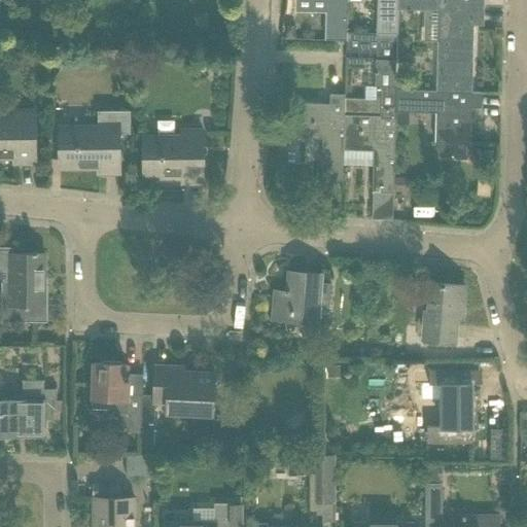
[(325,0),(324,40),(346,40),(347,33),(347,0),(325,0)]
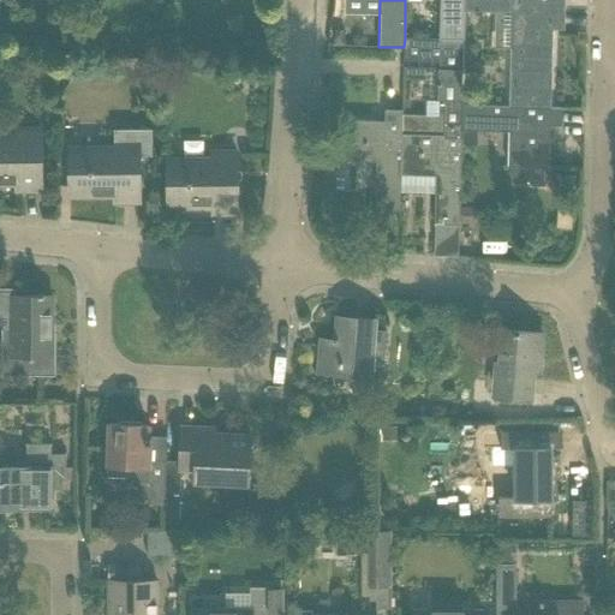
[(440,0),(440,40),(463,40),(464,40),(465,11),(464,11),(464,0),(440,0)]
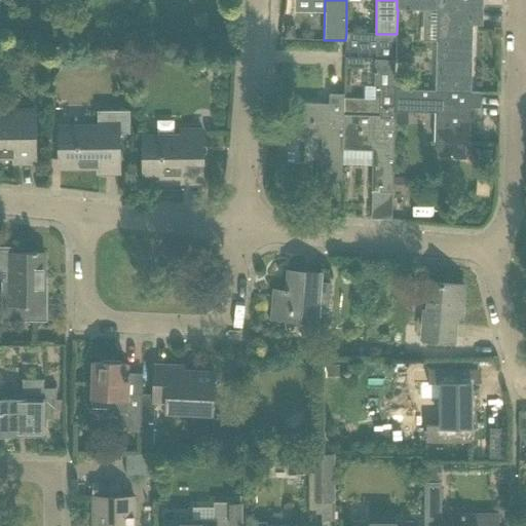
[(472,88),(473,15),(483,15),(483,0),(397,0),(397,9),(398,9),(398,10),(438,11),(436,83),(452,83),(452,87),(472,88)]
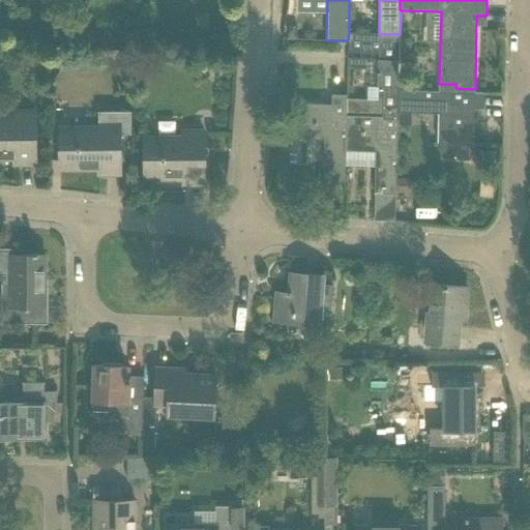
[(289,26),(287,37),(296,38),(298,27),(289,26)]
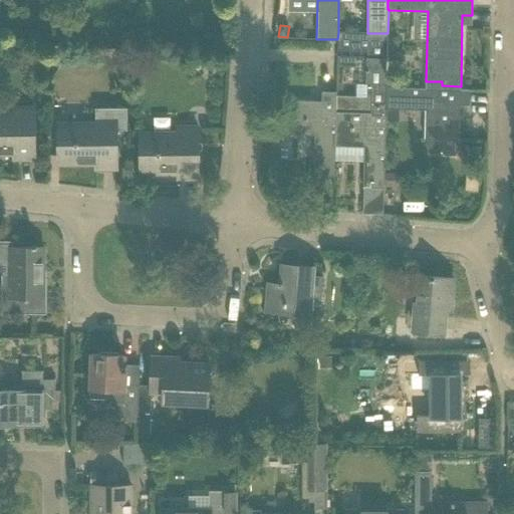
[(386,108),(386,103),(386,88),(387,59),(387,38),(387,33),(367,33),(338,32),(337,39),(338,39),(337,50),(361,50),(361,47),(367,48),(366,51),(366,58),(365,58),(364,96),(336,95),(335,112),(371,113),(371,115),(386,115),(386,108)]
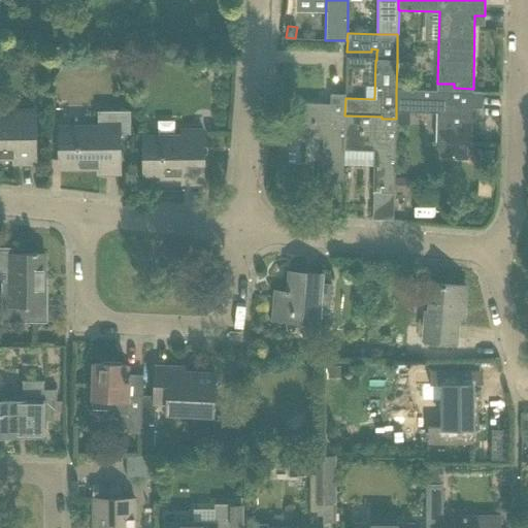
[(483,93),(472,93),(437,92),(396,91),(396,106),(396,111),(437,113),(436,143),(440,143),(440,158),(467,159),(468,144),(471,144),(472,107),(482,107),(483,93)]
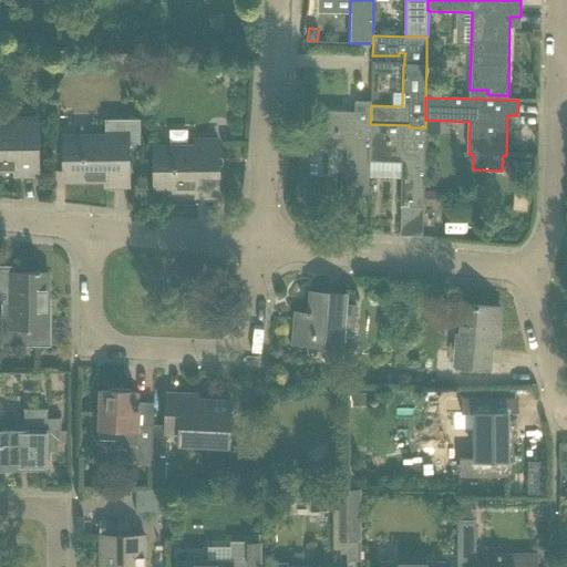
[(369,161),(370,124),(371,105),(371,101),(354,101),(354,112),(315,111),(313,148),(347,150),(346,194),(369,194),(369,161)]
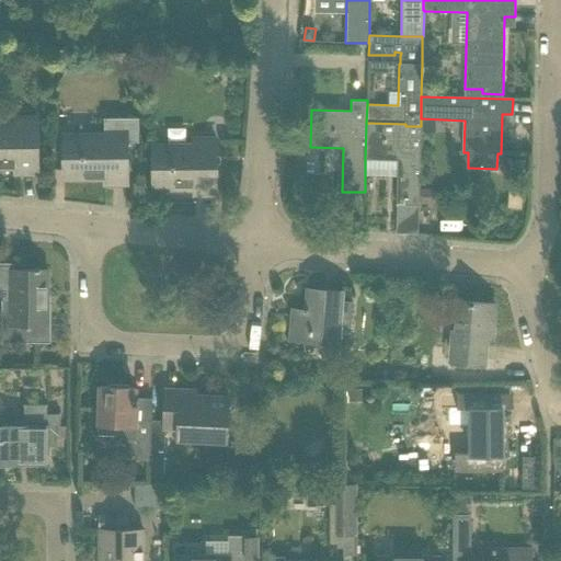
[(103,139),(64,139),(64,153),(64,175),(104,175),(104,184),(126,184),(126,162),(126,142),(137,142),(137,118),(103,118),(103,129),(103,139)]
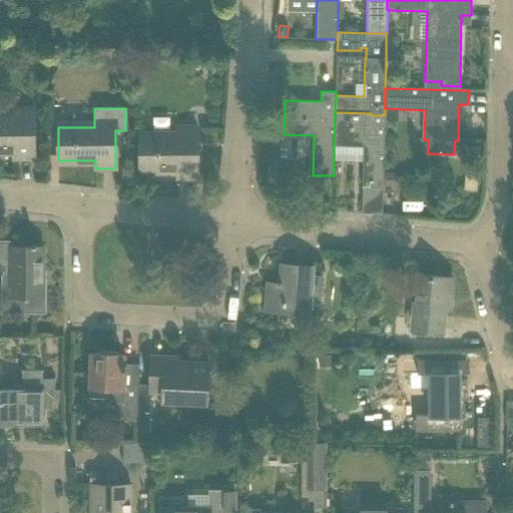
[(0,150),(13,151),(13,158),(33,158),(33,109),(13,109),(13,118),(0,117),(0,150)]
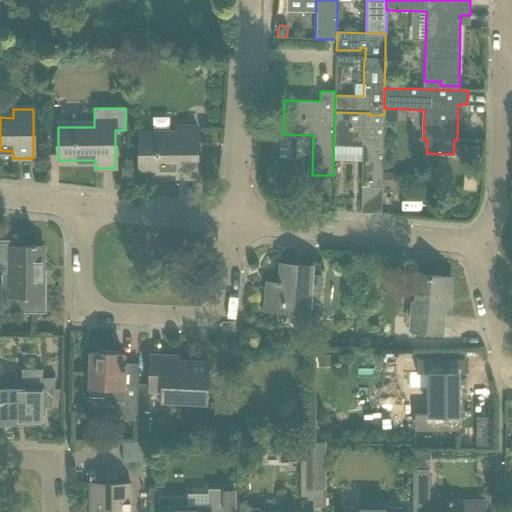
[(334,112),(333,145),(362,146),(361,187),(382,187),(384,115),(370,115),(370,113),(334,112)]
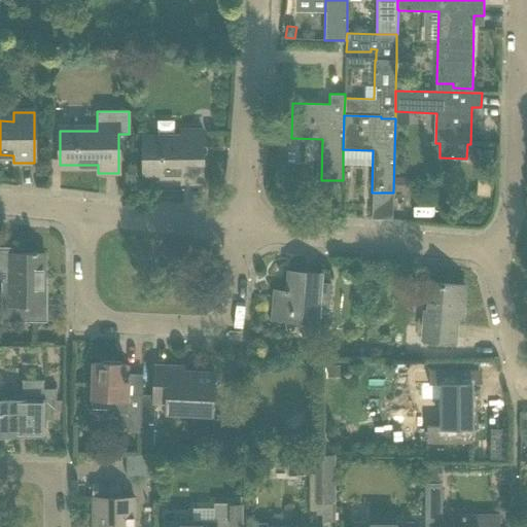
[(181,131),(182,139),(143,140),(144,175),(182,175),(182,182),(203,182),(202,131),(181,131)]
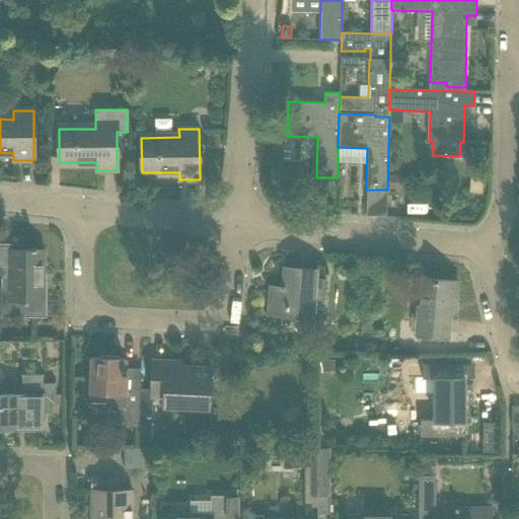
[(471,173),(469,193),(482,193),(483,174),(471,173)]
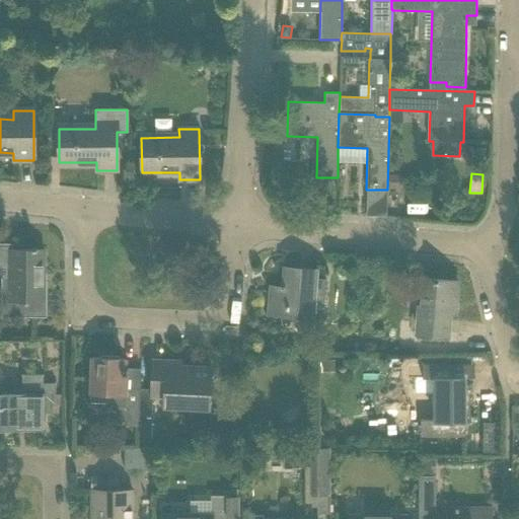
[(389,175),(389,189),(398,189),(398,176),(389,175)]
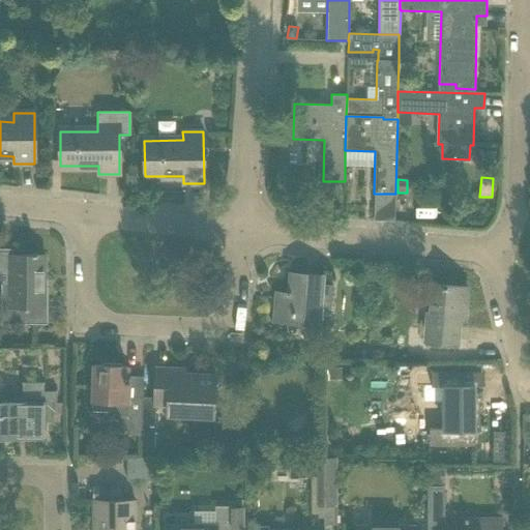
[(0,274),(1,276),(1,324),(47,324),(47,288),(45,288),(45,255),(37,255),(37,253),(32,253),(32,255),(10,255),(10,252),(0,251),(0,274)]
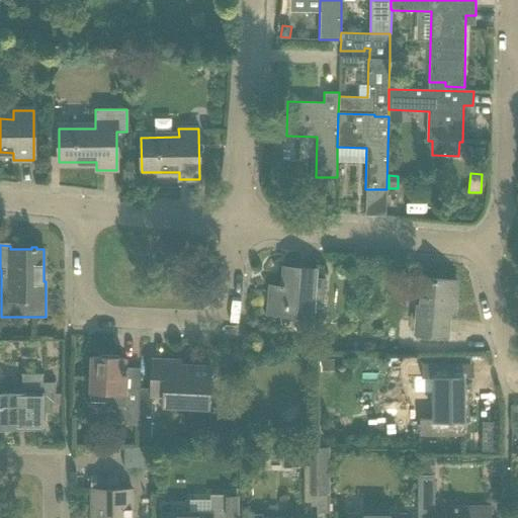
[(312,317),(312,319),(322,320),(325,318),(325,311),(322,308),(325,279),(314,278),(315,270),(284,267),(282,290),(270,289),(268,313),(312,317)]
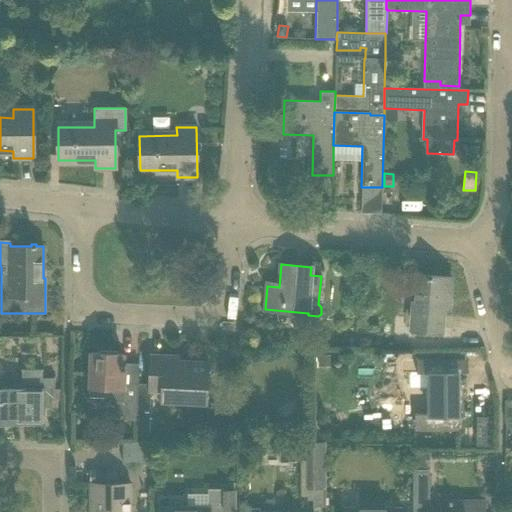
[(413,329),(421,330),(441,332),(444,303),(449,304),(451,278),(417,275),(415,294),(413,329)]
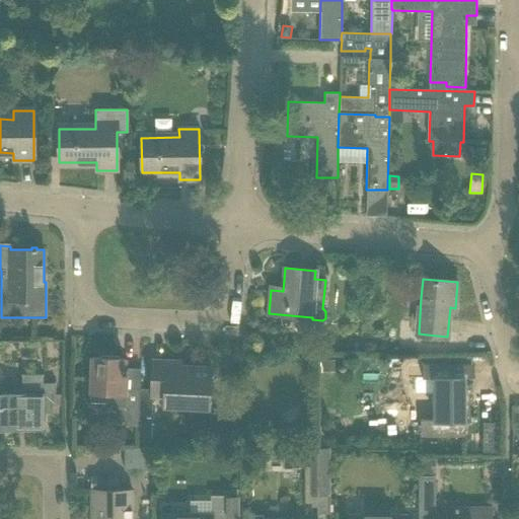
[(127,388),(127,370),(124,370),(124,359),(120,359),(120,357),(101,356),(101,358),(92,358),(90,401),(106,402),(106,406),(116,406),(116,413),(119,416),(125,416),(125,426),(138,426),(139,416),(140,389),(127,388)]
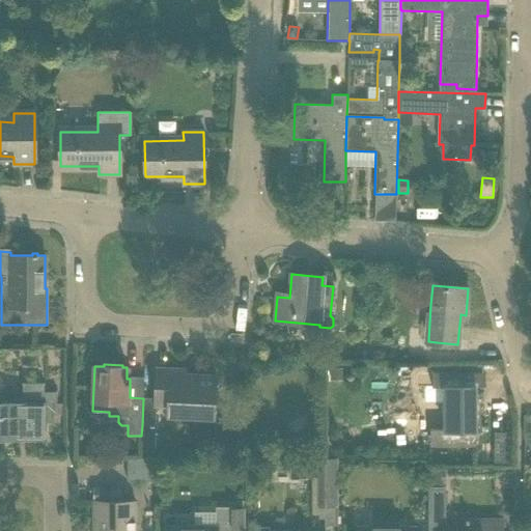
[(330,367),(330,378),(340,379),(341,367),(330,367)]
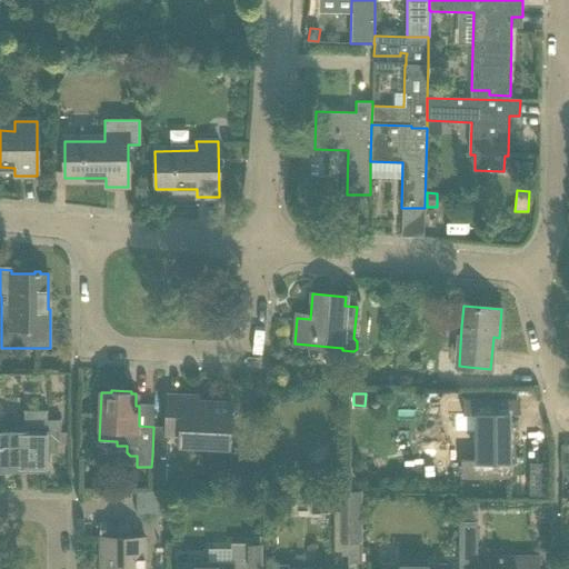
[(166,427),(153,427),(152,456),(166,456),(167,435),(180,435),(180,445),(229,448),(231,403),(183,401),(183,396),(167,395),(166,427)]
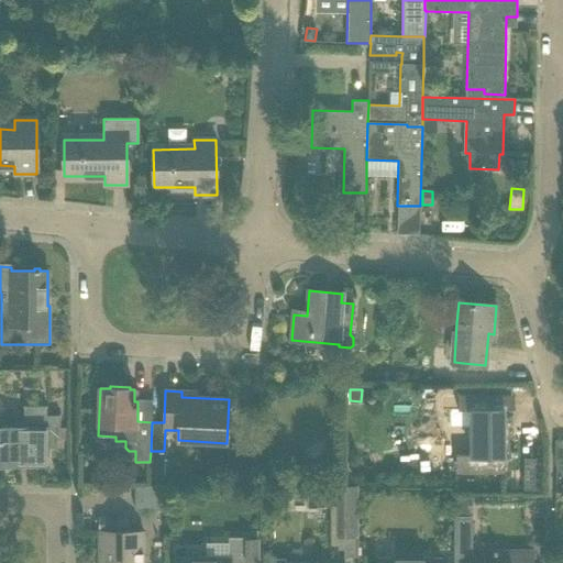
[(459,395),(459,411),(473,411),(473,455),(455,454),(455,473),(504,472),(504,409),(500,409),(500,396),(459,395)]
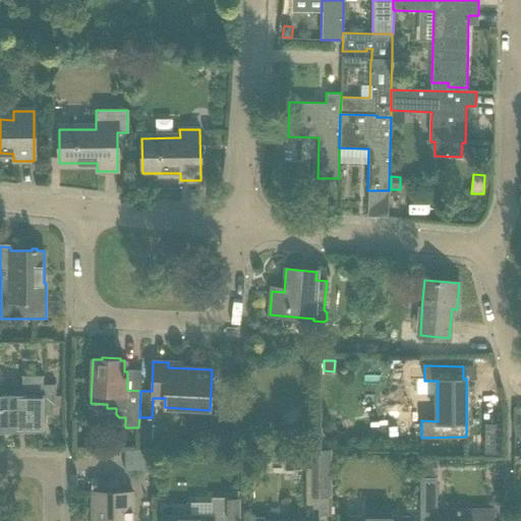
[(0,428),(43,429),(43,414),(55,414),(56,385),(44,385),(44,375),(21,375),(21,396),(0,396),(0,428)]
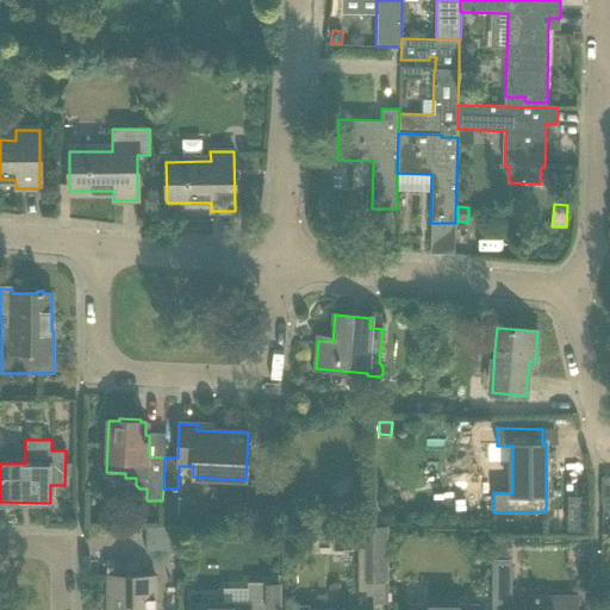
[(145,527),(145,554),(179,553),(179,526),(145,527)]
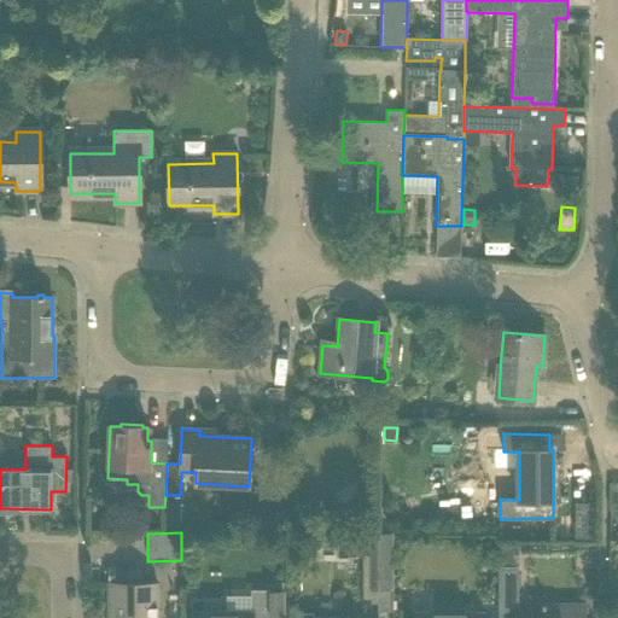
[(394,612),(394,534),(371,534),(371,604),(377,604),(377,612),(394,612)]
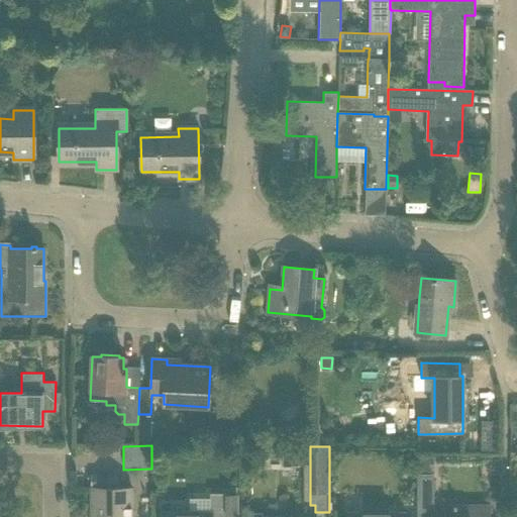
[(417,510),(434,510),(434,474),(417,474),(417,510)]
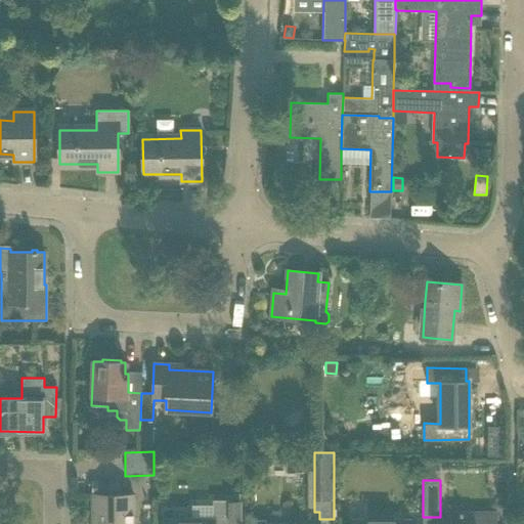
[(91,481),(91,493),(108,493),(108,481),(91,481)]
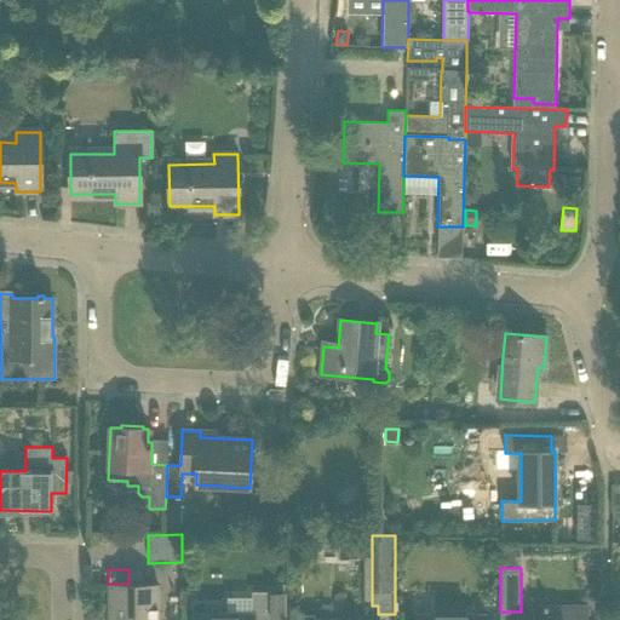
[(158,619),(158,586),(109,586),(108,619),(158,619)]
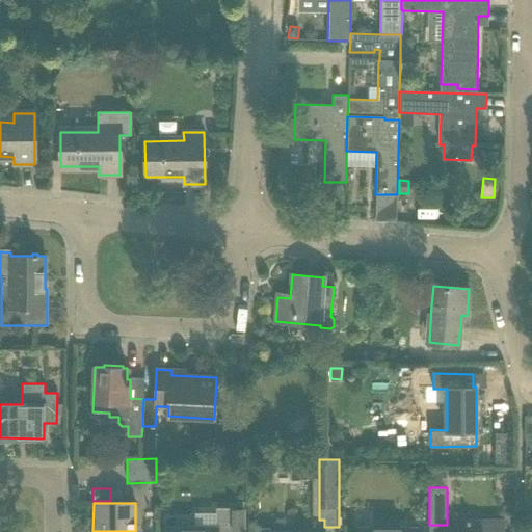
[(233,510),(233,508),(216,508),(216,530),(168,530),(168,531),(232,531),(233,530),(243,530),(243,510),(233,510)]
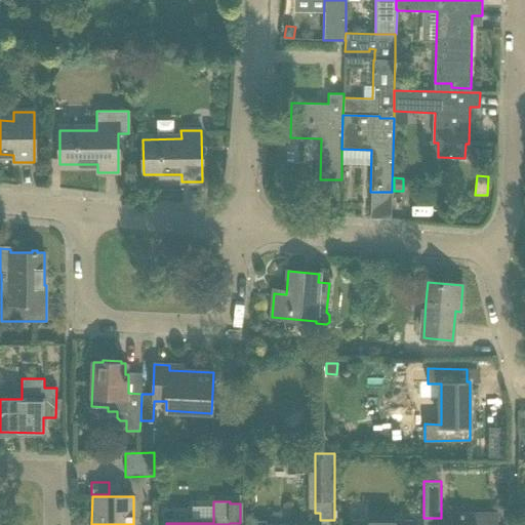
[(495,524),(496,514),(480,514),(479,524),(495,524)]
